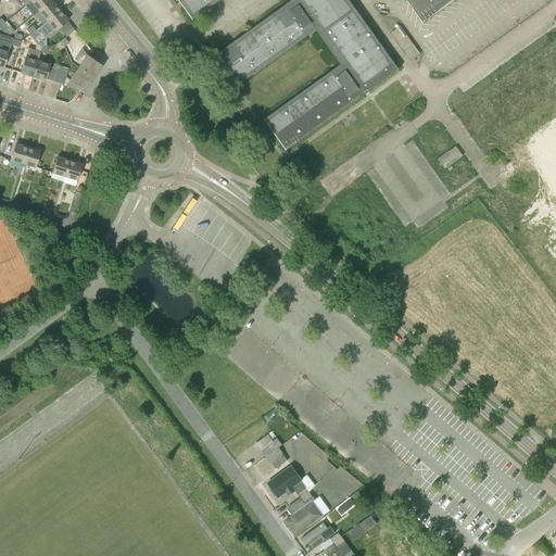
[(50,0),(32,0),(25,5),(24,7),(33,16),(39,11),(52,1),(50,0)]
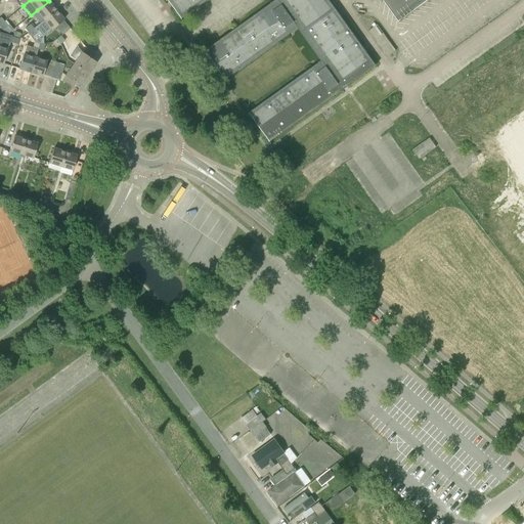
[(376,66),(328,0),(169,0),(182,18),(208,0),(275,0),(206,50),(226,79),(299,28),(322,60),(250,112),(271,141),(376,66)]
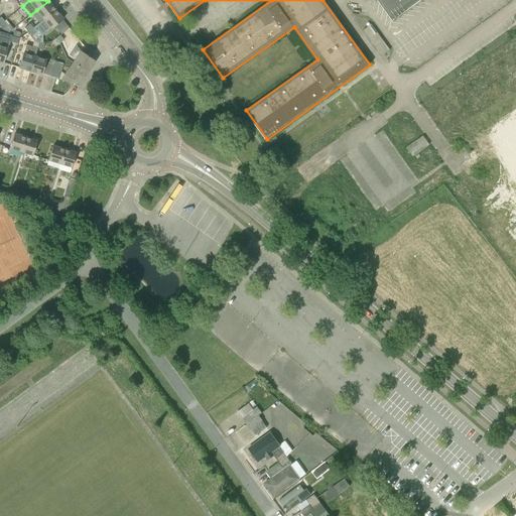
[(378,0),(393,20),(420,0),(378,0)]
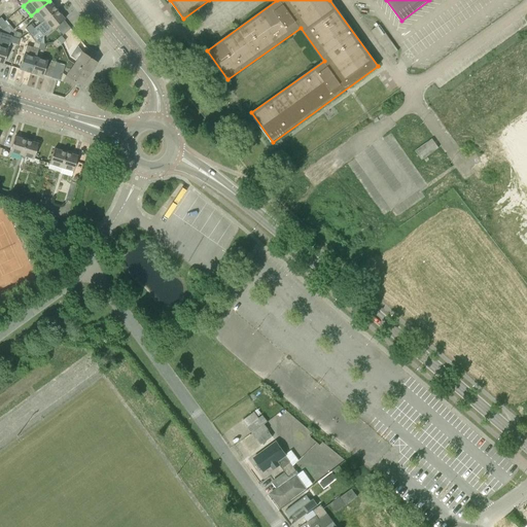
[(49,1),(37,10),(44,20),(57,10),(49,1)]
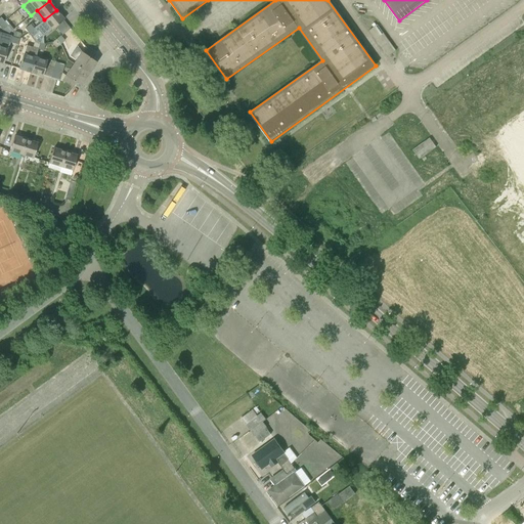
[(56,10),(44,19),(52,30),(64,19),(56,10)]
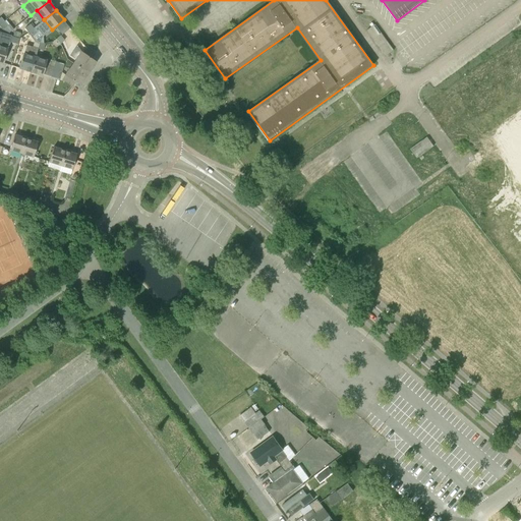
[(6,20),(4,21),(0,24),(0,26),(2,30),(9,33),(13,29),(6,20)]
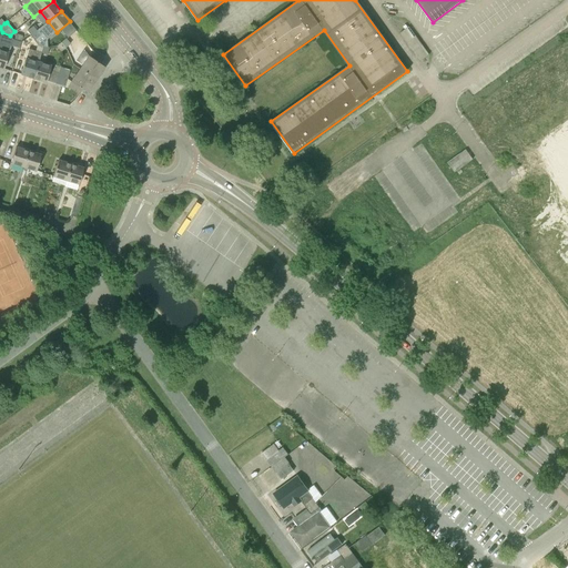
[(31,36),(37,31),(32,26),(27,31),(31,36)]
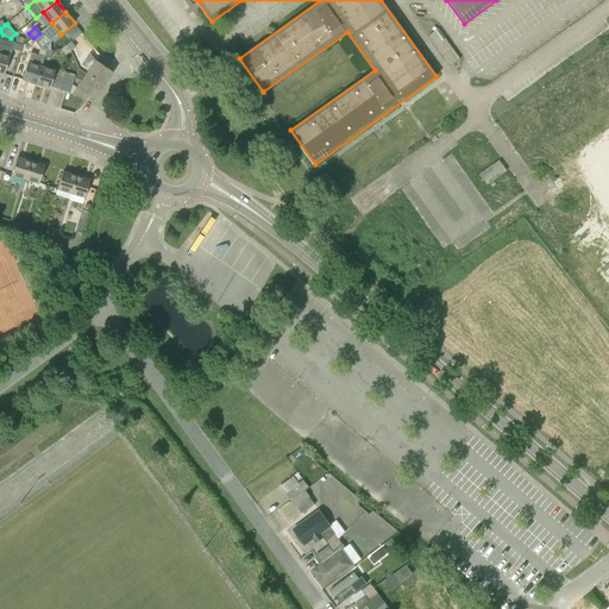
[(39,33),(33,38),(37,43),(43,38),(39,33)]
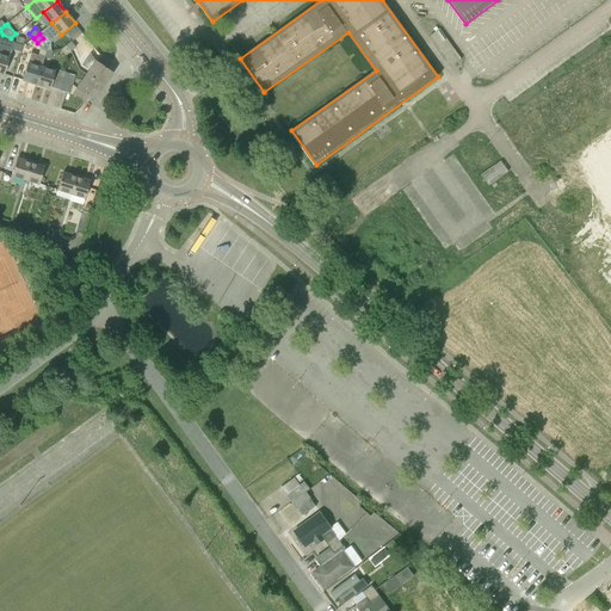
[(13,42),(0,37),(0,38),(0,73),(4,74),(10,57),(8,57),(13,42)]
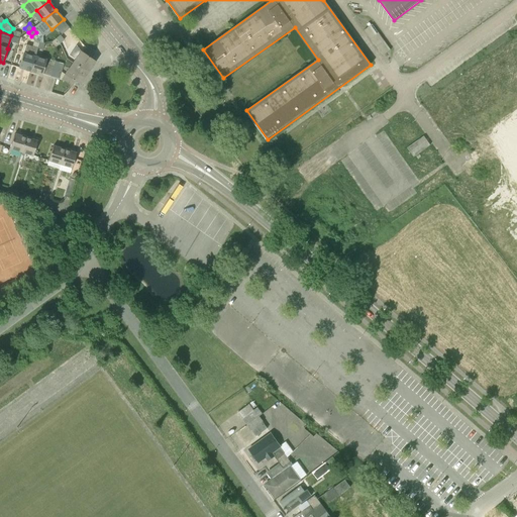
[(56,46),(60,43),(56,38),(52,41),(56,46)]
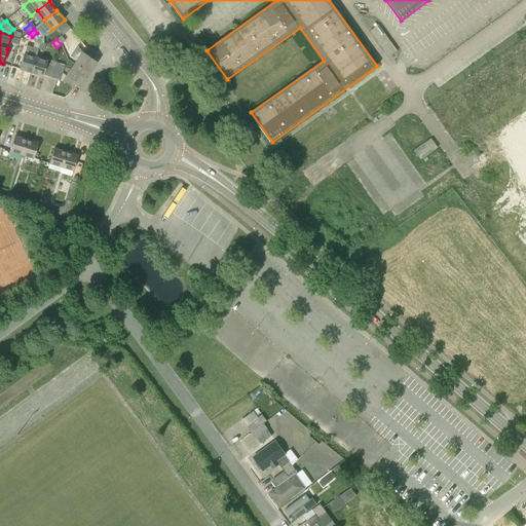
[(38,49),(40,43),(35,41),(33,47),(27,45),(24,54),(20,69),(31,73),(36,58),(35,58),(37,48),(38,49)]
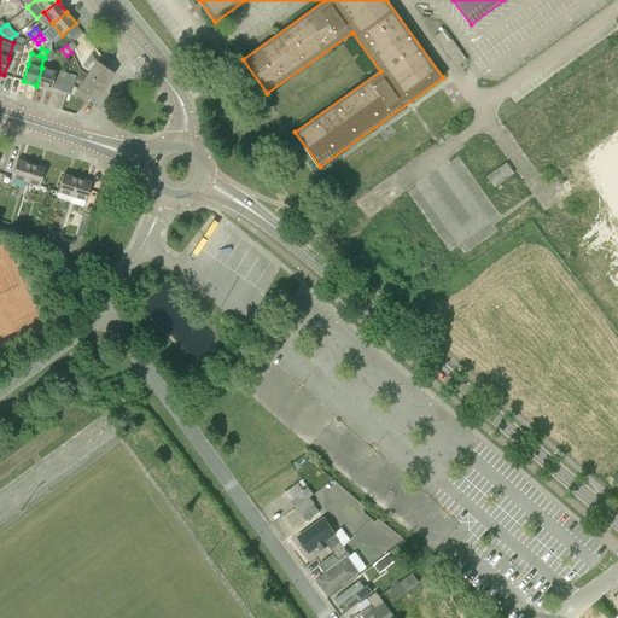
[(89,70),(87,75),(105,87),(114,73),(109,69),(112,63),(103,57),(99,63),(89,57),(83,65),(89,70)]
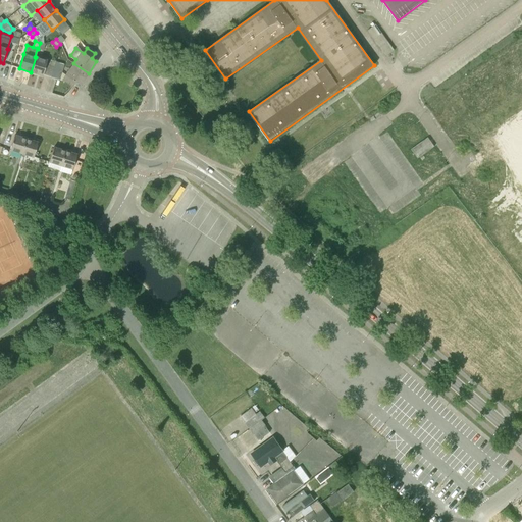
[(36,57),(31,72),(43,75),(43,74),(51,76),(55,61),(48,59),(47,61),(36,57)]
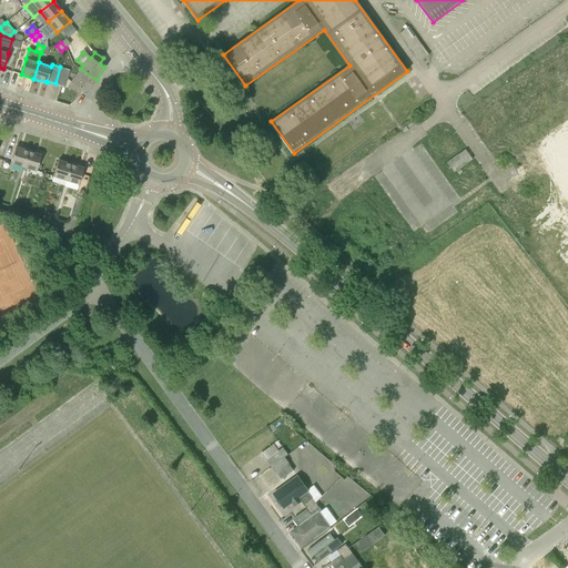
[(60,67),(56,83),(63,85),(69,69),(60,67)]
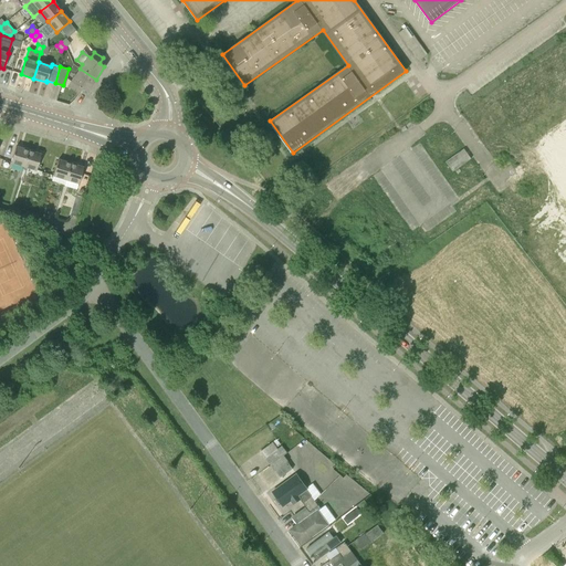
[(96,80),(80,69),(67,87),(79,94),(82,88),(87,93),(96,80)]
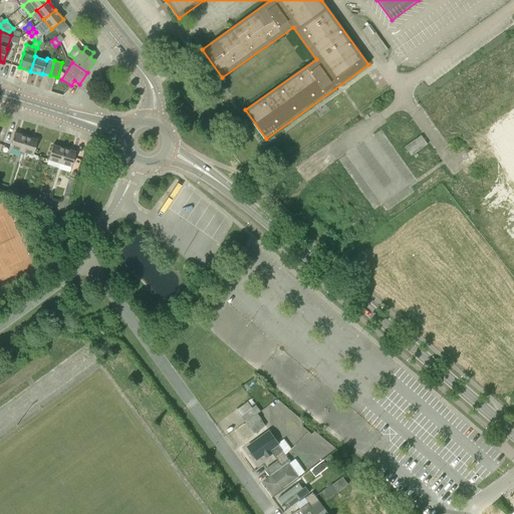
[(10,148),(21,152),(26,137),(14,133),(10,148)]
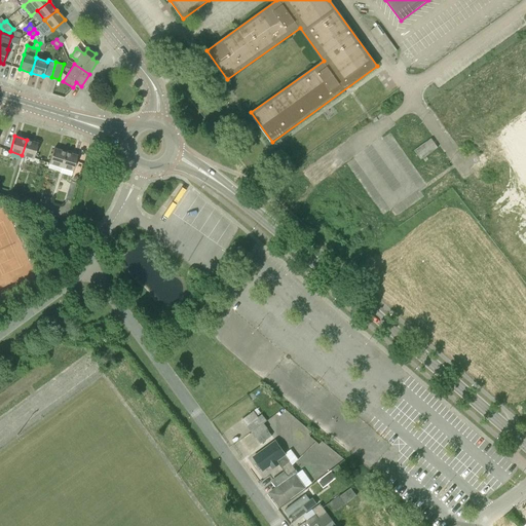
[(438,148),(431,139),(414,150),(421,160),(438,148)]
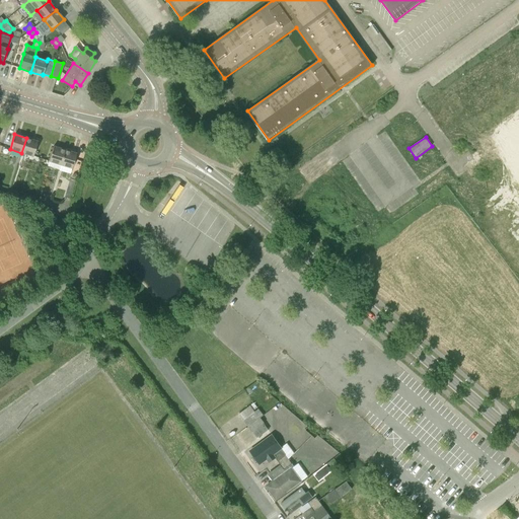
[(26,138),(21,153),(32,156),(38,142),(26,138)]
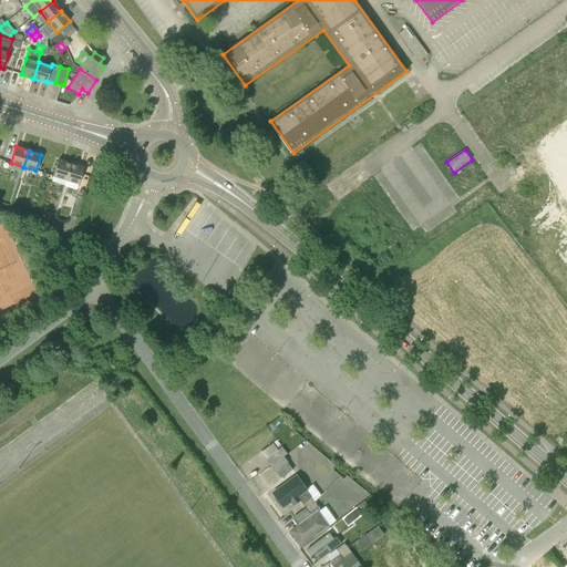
[(53,176),(65,179),(71,164),(59,161),(53,176)]
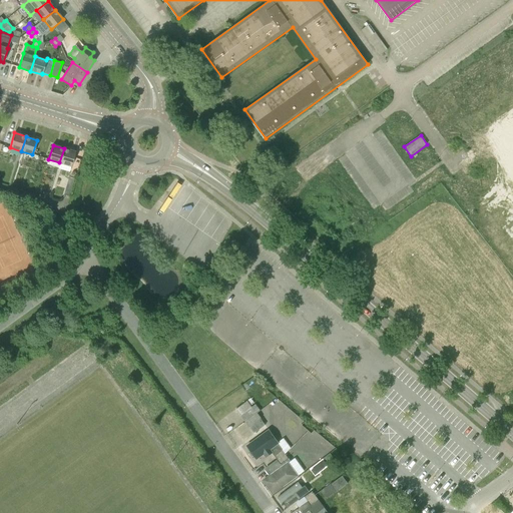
[(64,148),(59,162),(71,166),(75,152),(64,148)]
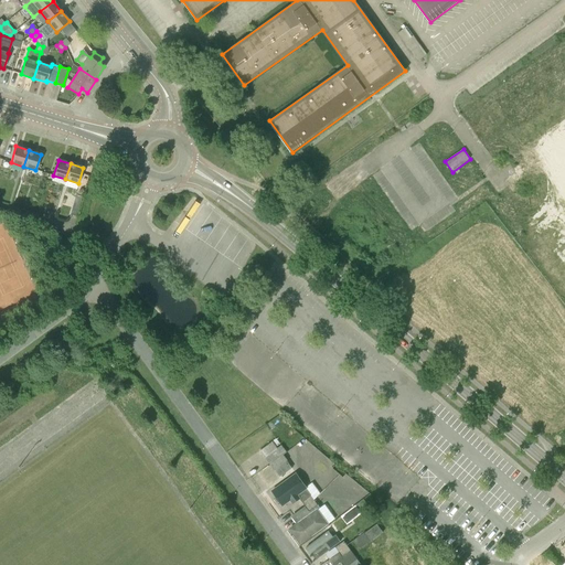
[(76,216),(82,196),(75,195),(71,215),(76,216)]
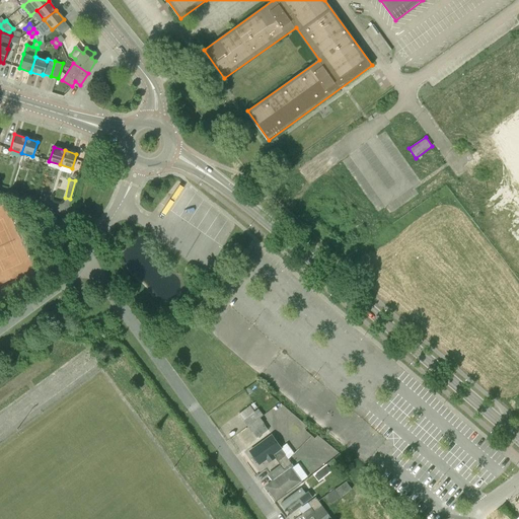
[(250,405),(239,414),(244,420),(255,413),(250,405)]
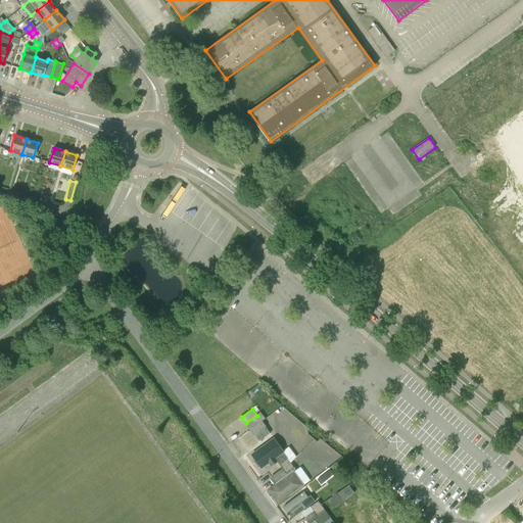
[(259,441),(271,433),(266,427),(254,435),(259,441)]
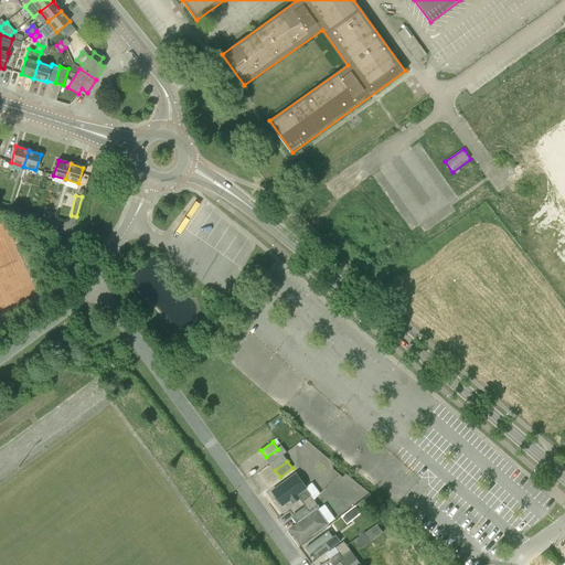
[(297,472),(274,489),(286,508),(310,491),(297,472)]
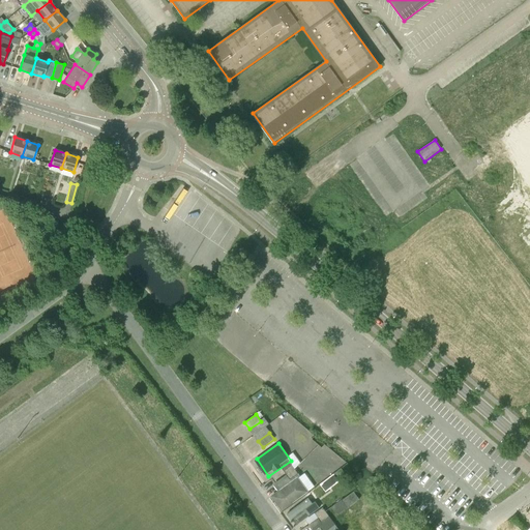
[(287,473),(295,468),(292,464),(284,469),(287,473)]
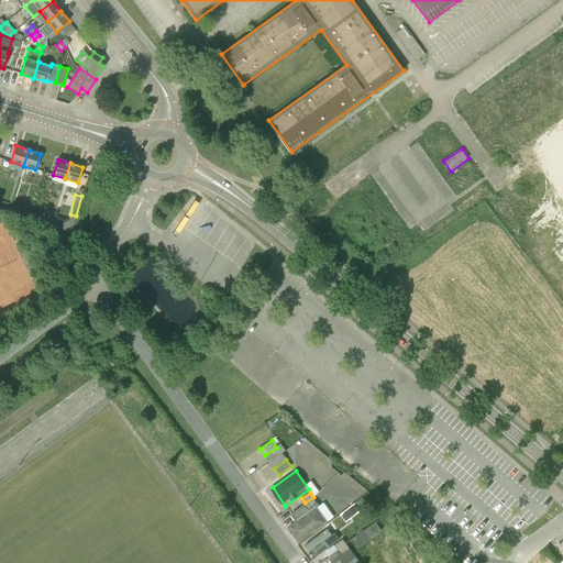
[(308,507),(317,501),(313,497),(305,503),(308,507)]
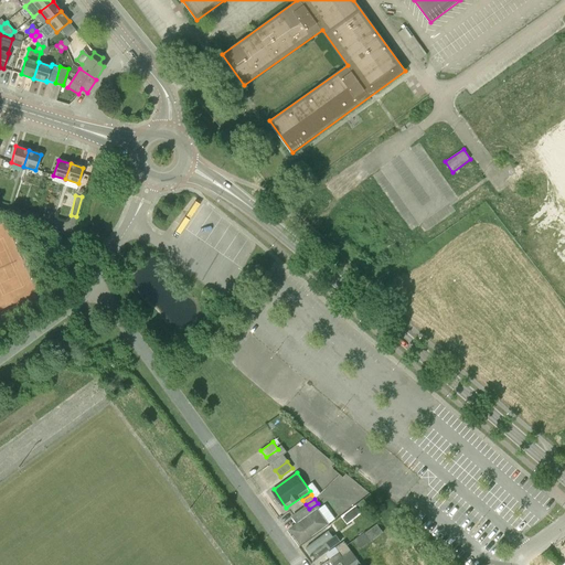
[(326,502),(290,529),(302,545),(338,519),(326,502)]
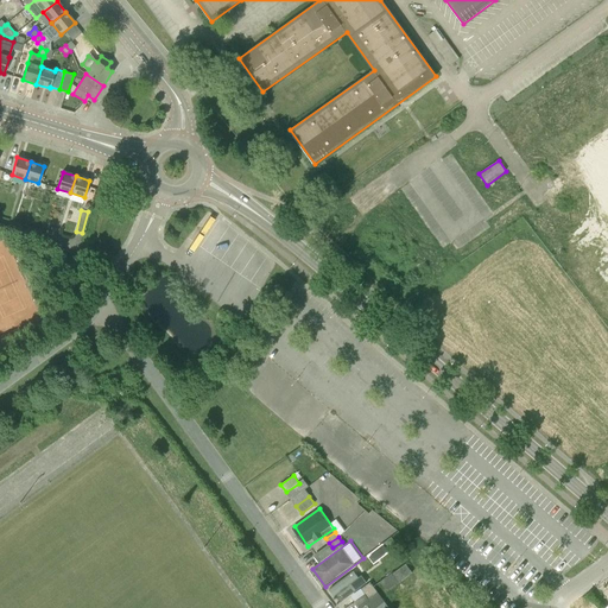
[(406,564),(392,574),(381,582),(386,589),(388,590),(399,582),(412,572),(406,564)]
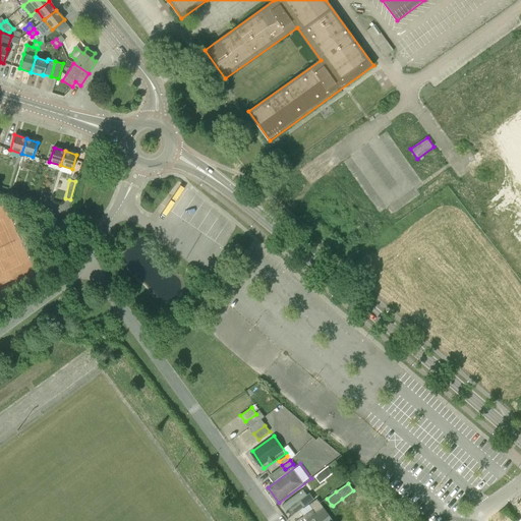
[(303,489),(283,505),(289,514),(310,499),(303,489)]
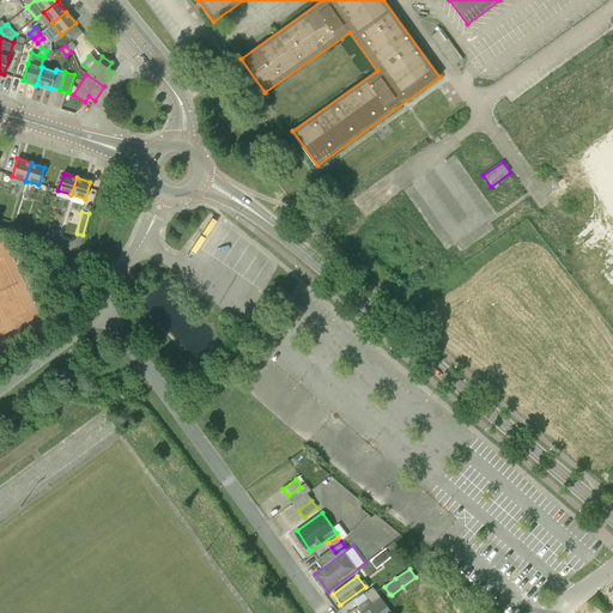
[(368,599),(377,592),(374,587),(364,594),(368,599)]
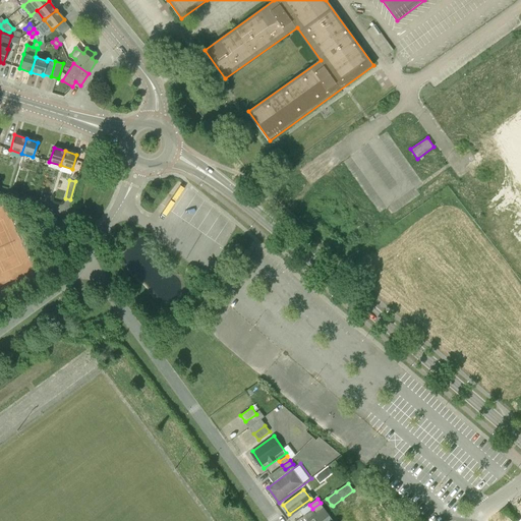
[(315,513),(324,507),(321,503),(312,509),(315,513)]
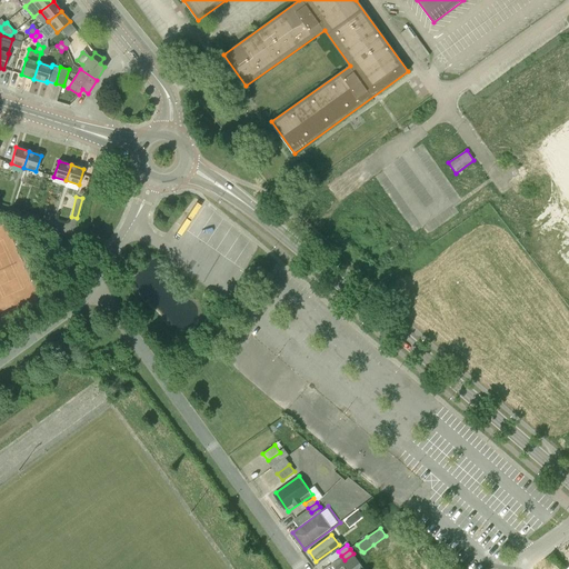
[(365,568),(357,558),(340,568),(365,568)]
